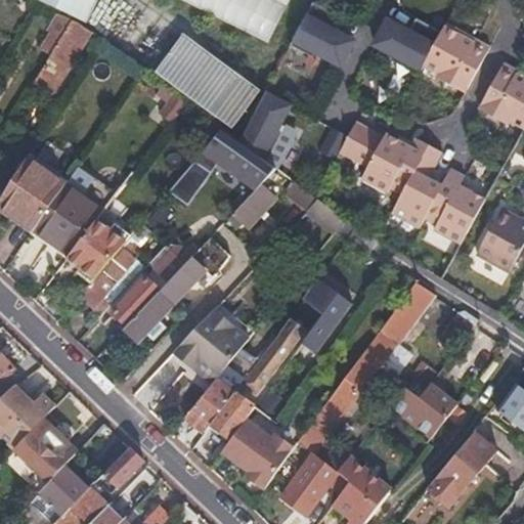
[(15,15),(25,19),(34,4),(24,0),(14,0),(11,7),(15,15)]
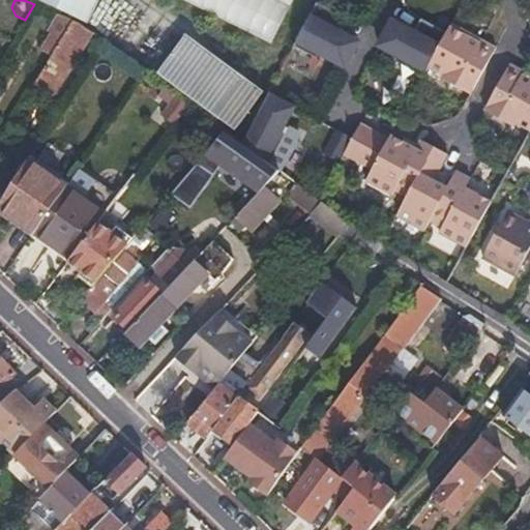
[(98,0),(32,0),(88,25),(98,0)]
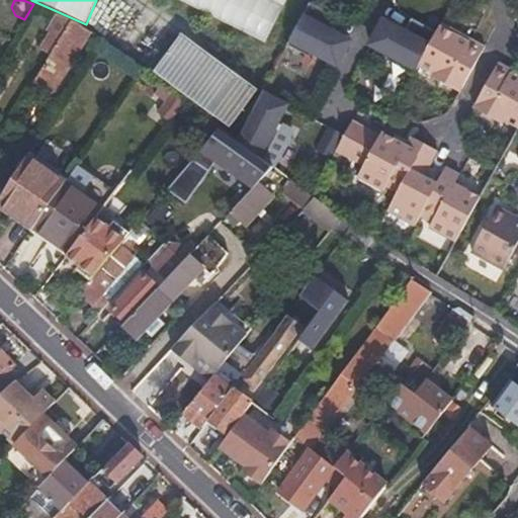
[(177,0),(265,42),(286,0),(177,0)]
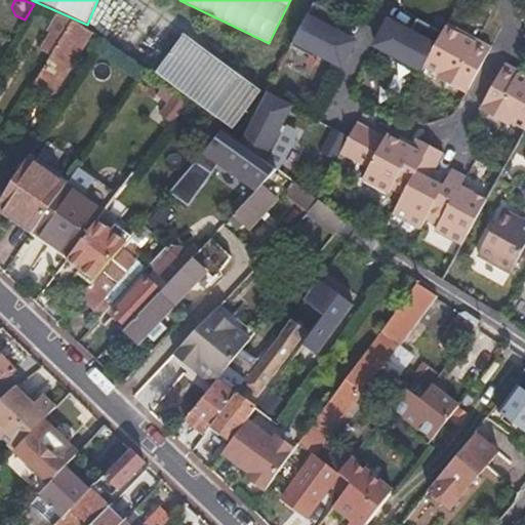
[(338,15),(313,2),(290,45),(313,57),(315,52),(340,66),(351,46),(354,41),(346,37),(331,30),(338,15)]
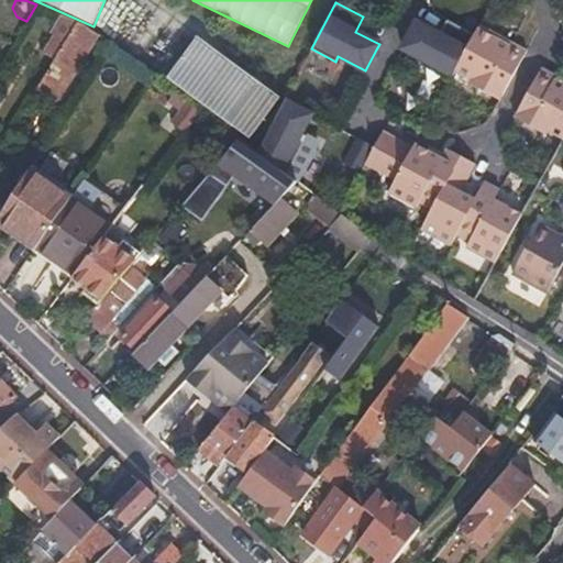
[(455,68),(473,34),(445,20),(438,34),(423,25),(415,21),(412,28),(400,48),(427,62),(423,67),(448,80),(455,68)]
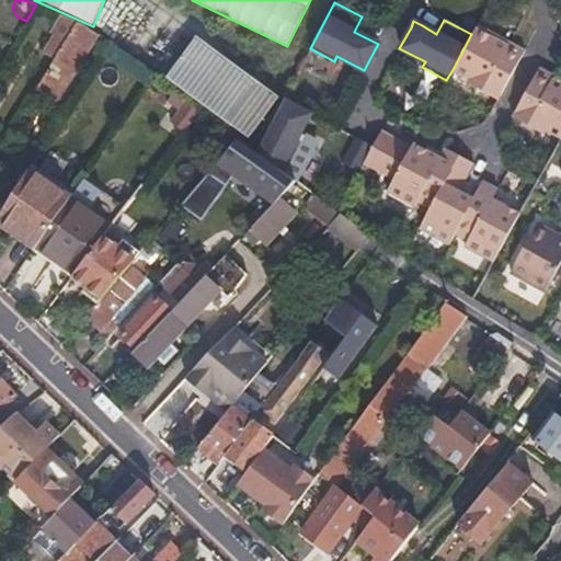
[(84,25),(78,22),(70,34),(90,47),(98,35),(84,25)]
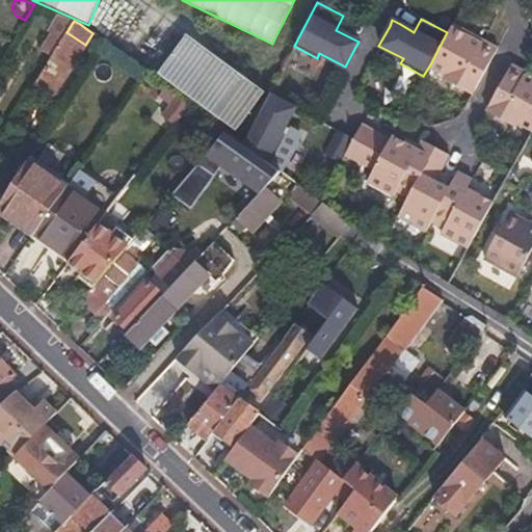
[(470,30),(453,21),(447,32),(430,64),(446,73),(461,80),(459,84),(474,91),(498,45),(483,36),(481,41),(468,33),(470,30)]
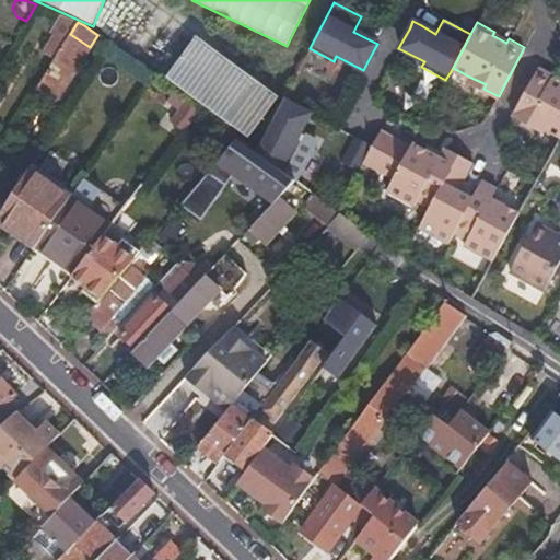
[(509,38),(494,32),(492,35),(506,43),(509,38)]
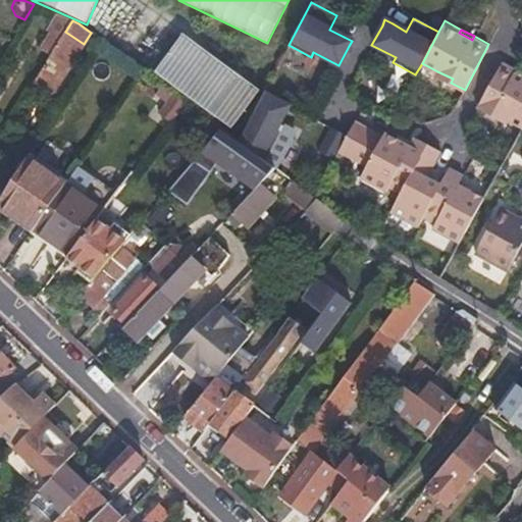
[(154,70),(229,123),(256,84),(181,33),(154,70)]
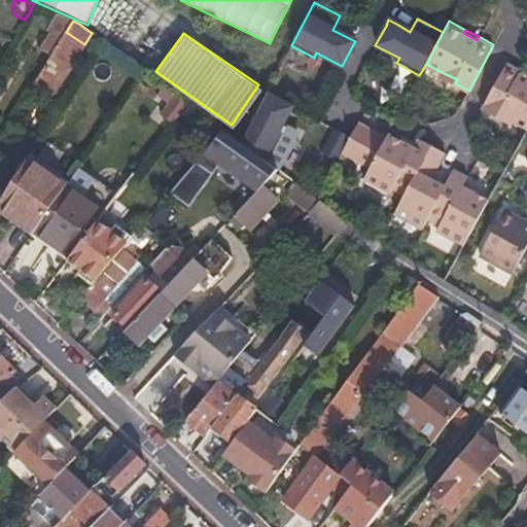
[(57,45),(34,82),(53,94),(76,58),(57,45)]
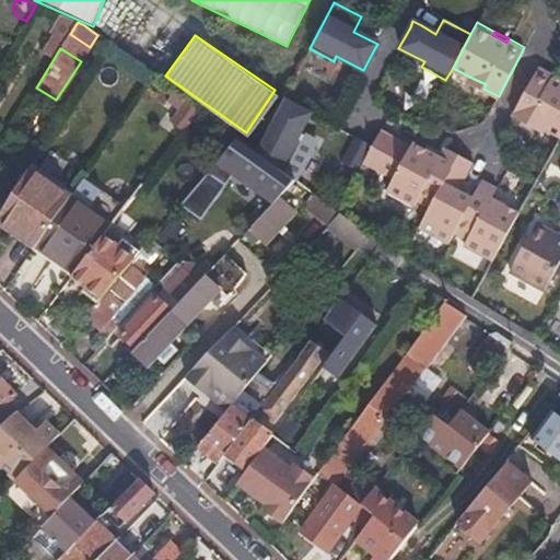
[(546,126),(559,132),(559,82),(552,78),(555,74),(539,66),(512,114),(528,121),(531,117),(546,126)]
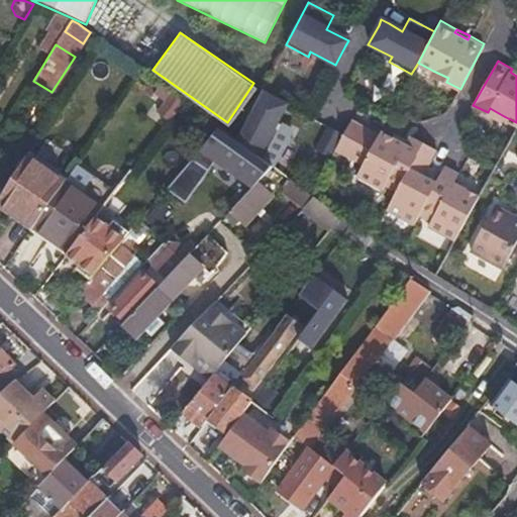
[(448,78),(433,71),(431,74),(446,82),(448,78)]
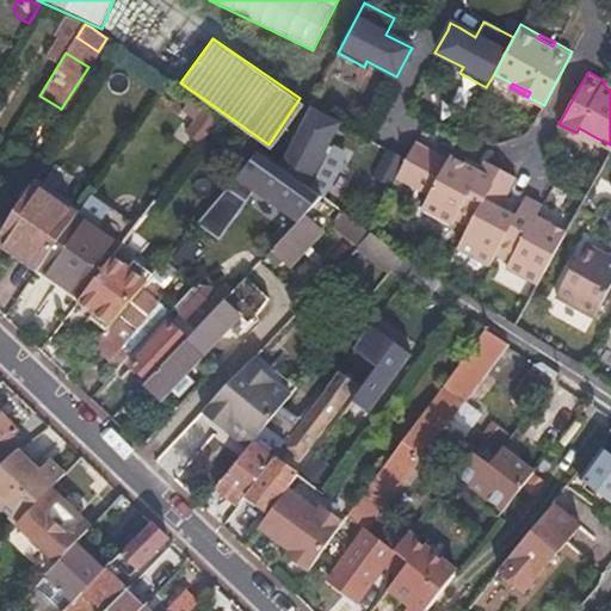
[(190,100),(190,99),(181,110),(193,119),(185,133),(199,143),(217,119),(198,106),(190,100)]
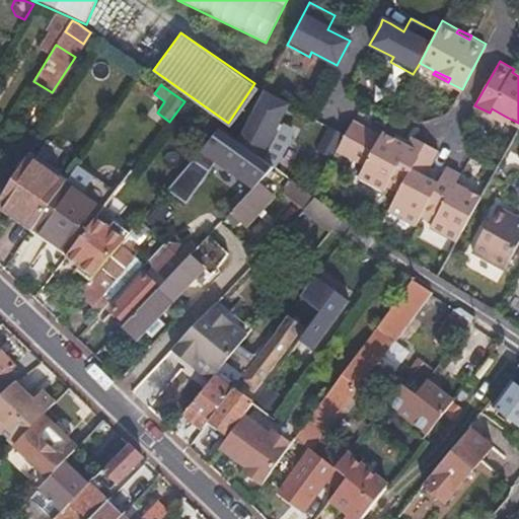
[(286,105),(262,92),(237,141),(264,160),(278,132),(273,130),(286,105)]
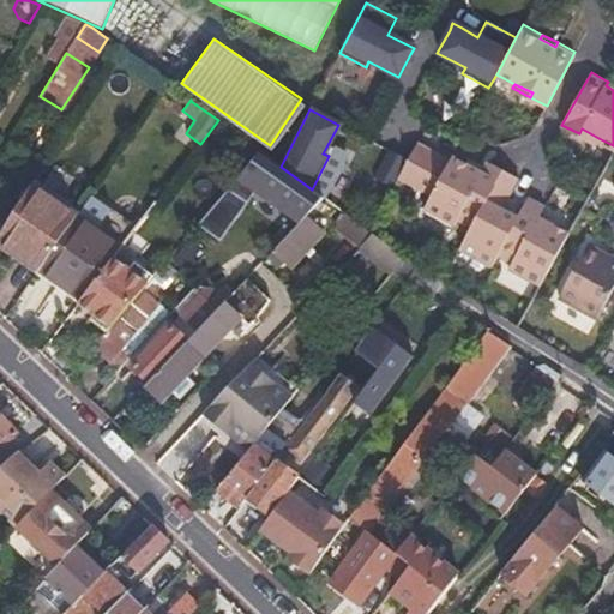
[(596,144),(599,138),(582,128),(579,133),(596,144)]
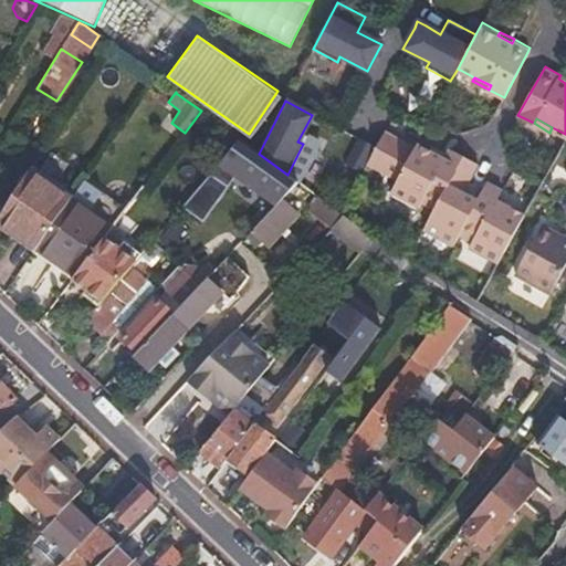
[(366,165),(396,180),(413,148),(384,132),(366,165)]
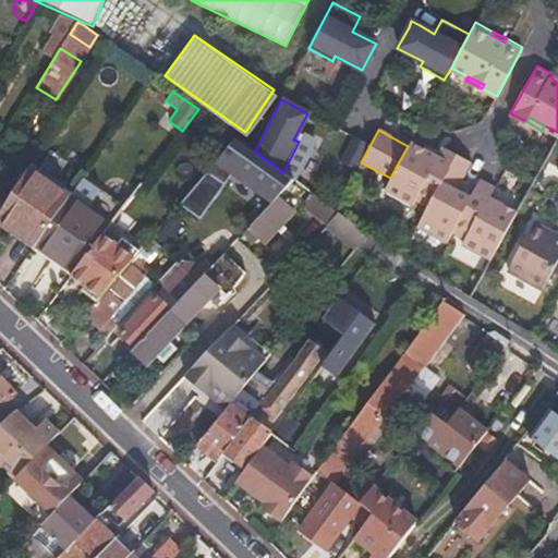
[(465,240),(493,255),(520,207),(492,193),(497,182),(483,174),(473,193),(459,185),(474,158),(460,150),(446,143),(440,152),(413,136),(408,146),(390,178),(386,185),(414,201),(417,195),(432,203),(421,222),(449,237),(453,229),(466,237),(465,240)]
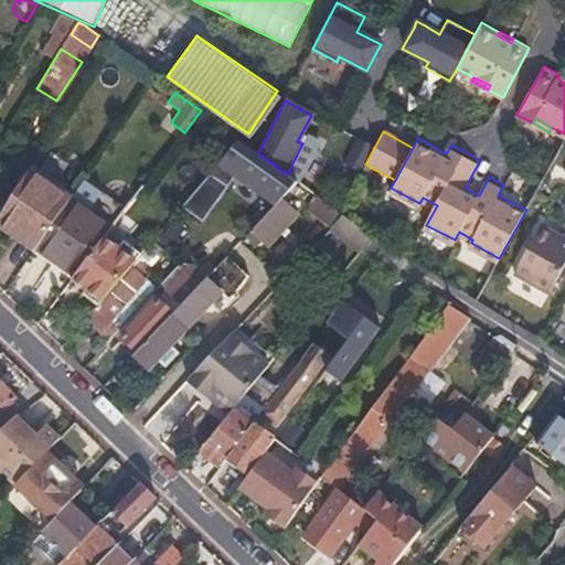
[(71,198),(30,167),(29,169),(0,214),(0,220),(36,247),(70,200),(71,198)]
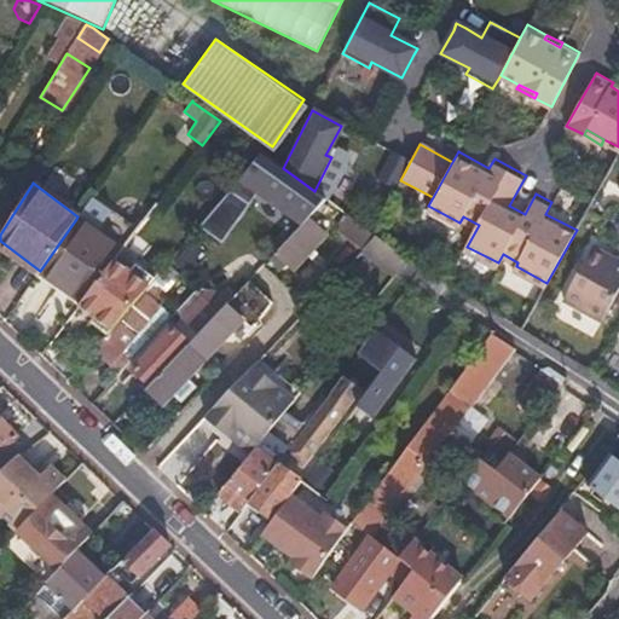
[(76,219),(40,271),(64,289),(61,294),(68,299),(71,294),(82,302),(115,260),(121,252),(138,230),(92,196),(77,217),(76,219)]
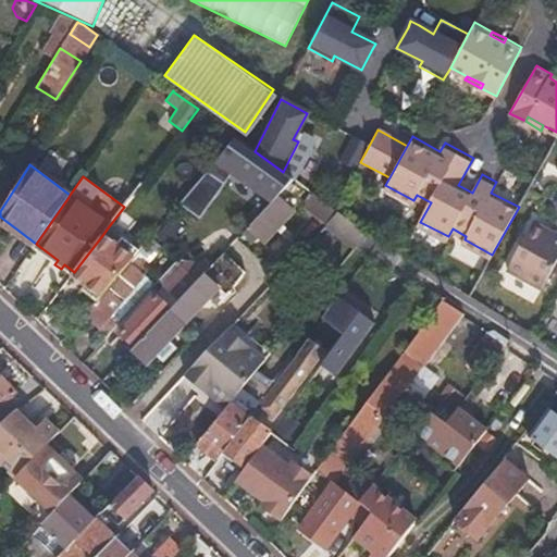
[(295,210),(279,195),(247,229),(263,243),(295,210)]
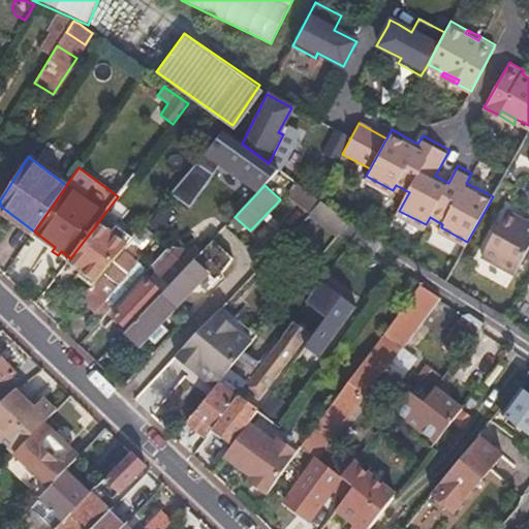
[(320,201),(298,185),(289,193),(310,213),(320,201)]
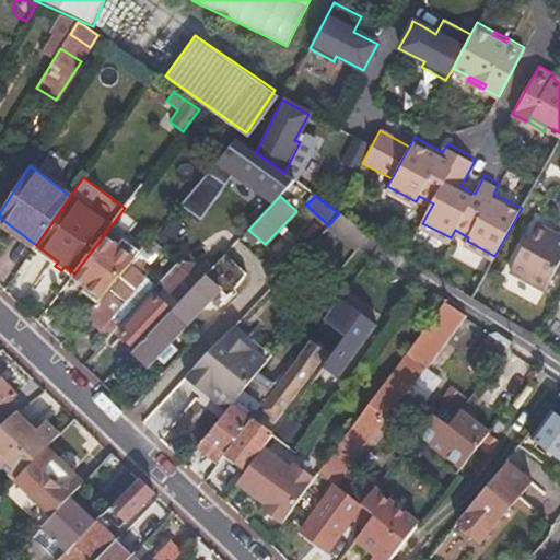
[(0,218),(0,225),(33,251),(36,245),(0,218)]
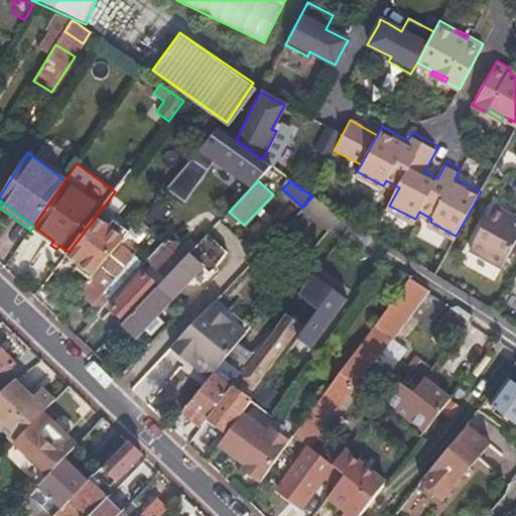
[(513,212),(494,202),(471,246),(505,264),(515,241),(515,210),(514,210),(513,212)]
